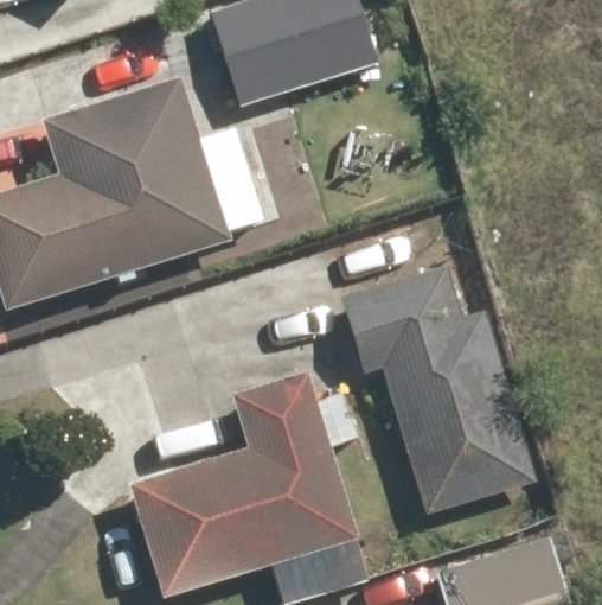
[(244,115),(385,67),(364,4),(373,0),(244,0),(210,12),(244,115)]
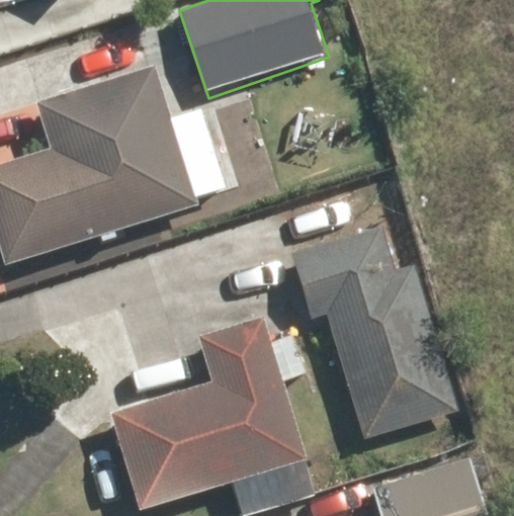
[(53,145),(0,161),(0,244),(6,262),(193,201),(150,67),(38,102),(53,145)]
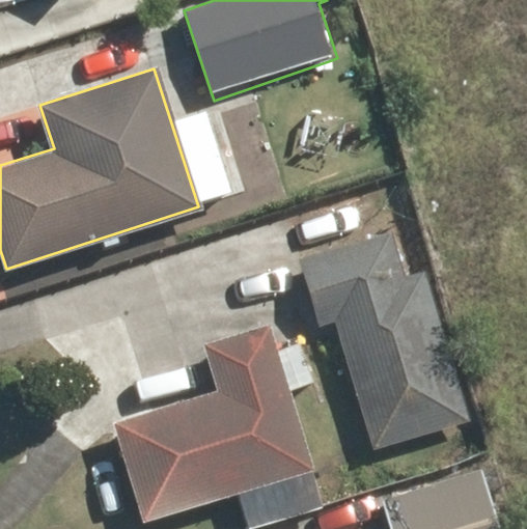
[(368,270),(296,297),(311,339),(332,331),(376,448),(453,419),(443,389),(416,399),(368,270)]
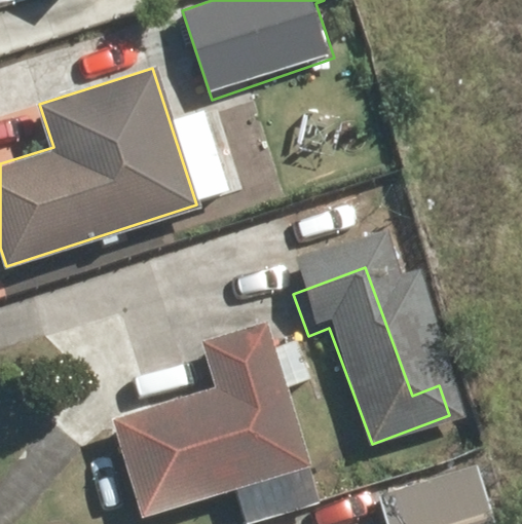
[(219,387),(112,419),(141,518),(312,468),(271,328),(207,347),(219,387)]
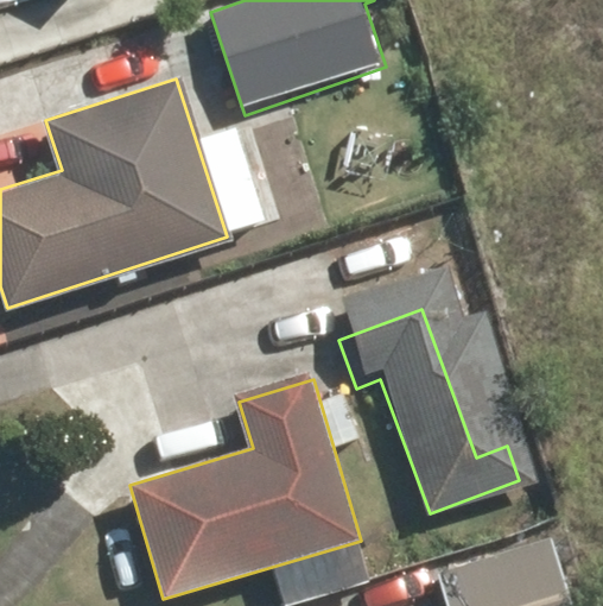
[(585,605),(562,531),(435,572),(444,605),(585,605)]
